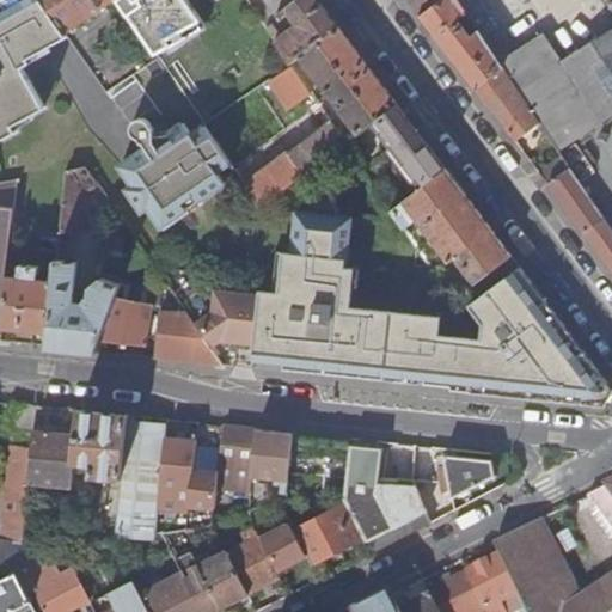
[(14,0),(8,0),(0,5),(0,141),(17,133),(14,126),(46,108),(23,68),(31,63),(29,59),(44,50),(14,0)]
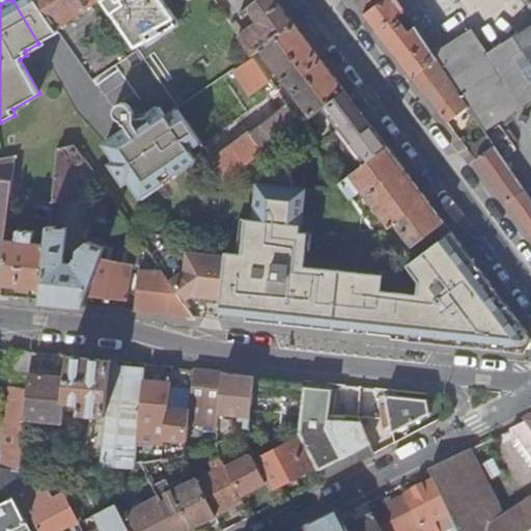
[(36,0),(12,0),(38,44),(58,32),(57,29),(36,0)]
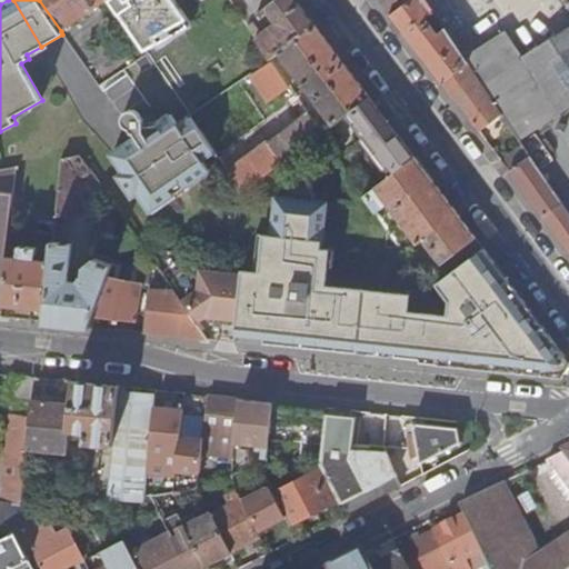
[(39,0),(61,31),(107,0),(39,0)]
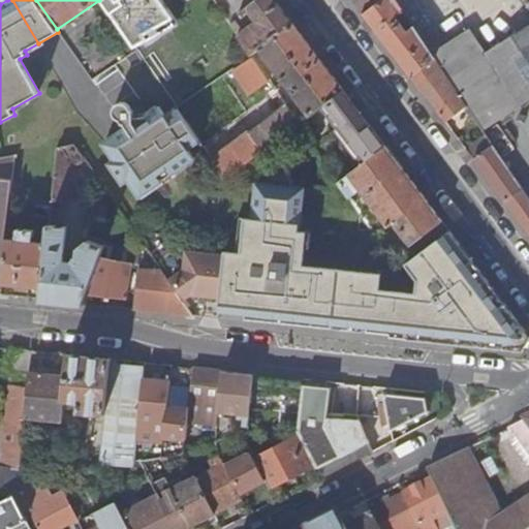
[(134,0),(101,0),(136,51),(176,107),(252,56),(250,53),(231,26),(217,5),(213,0),(184,0),(164,14),(178,35),(164,44),(145,13),(134,0)]
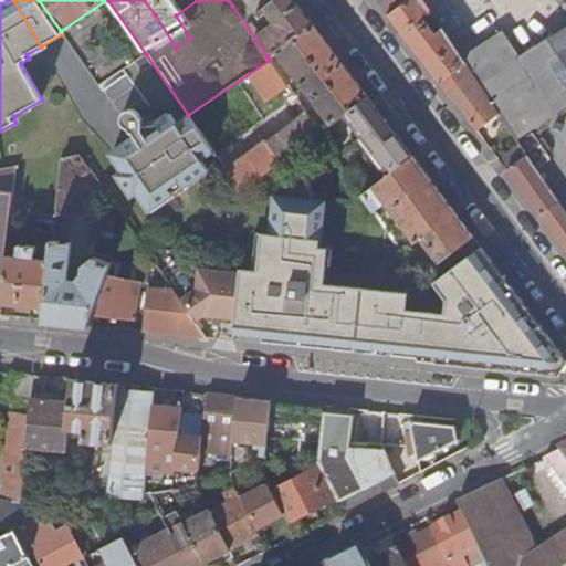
[(144,0),(155,14),(168,6),(165,0),(144,0)]
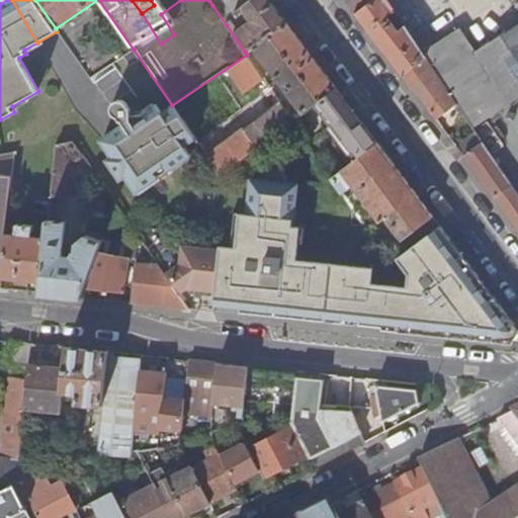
[(151,0),(154,5),(142,13),(161,44),(174,34),(161,14),(180,0),(151,0)]
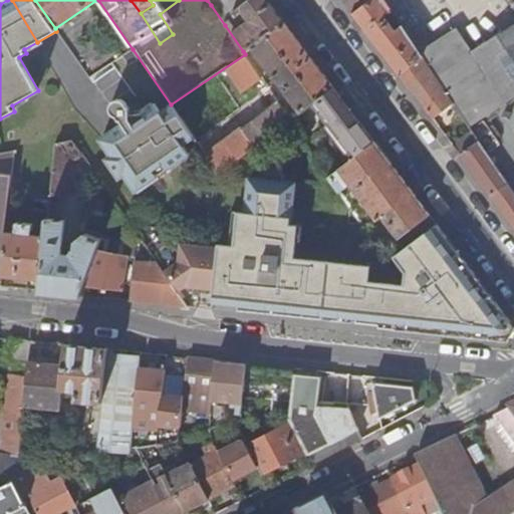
[(243,51),(251,46),(284,24),(266,0),(221,0),(235,17),(241,12),(248,22),(236,31),(230,22),(225,25),(243,51)]
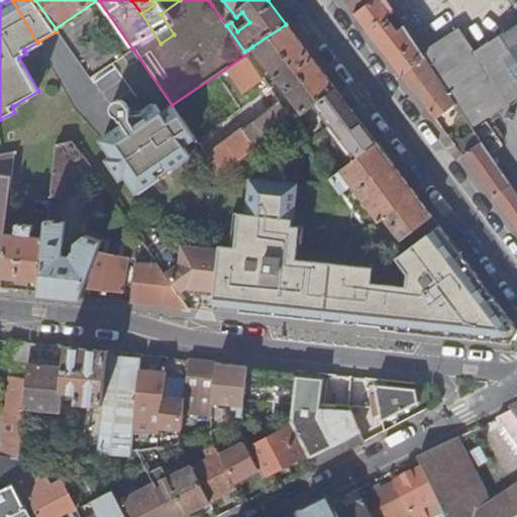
[(342,0),(354,16),(374,0),(342,0)]
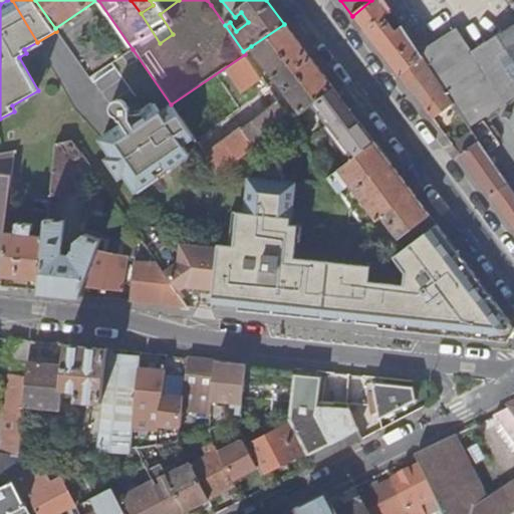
[(384,0),(371,0),(352,16),(398,74),(423,56),(420,52),(403,27),(396,32),(384,16),(392,11),(384,0)]
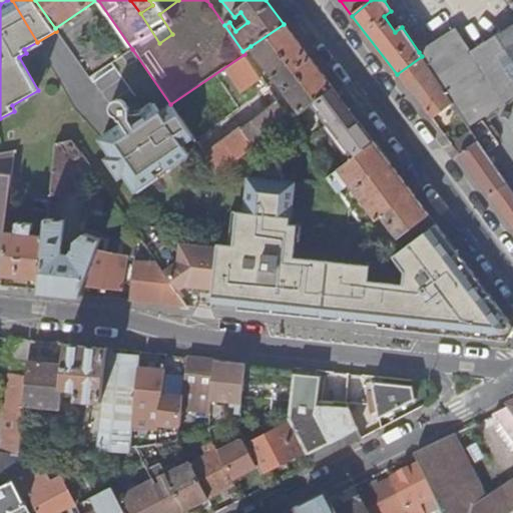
[(512,0),(509,0),(512,5),(512,6),(512,7),(512,27),(472,54),(455,28),(419,52),(422,56),(453,104),(469,126),(512,98),(512,0)]
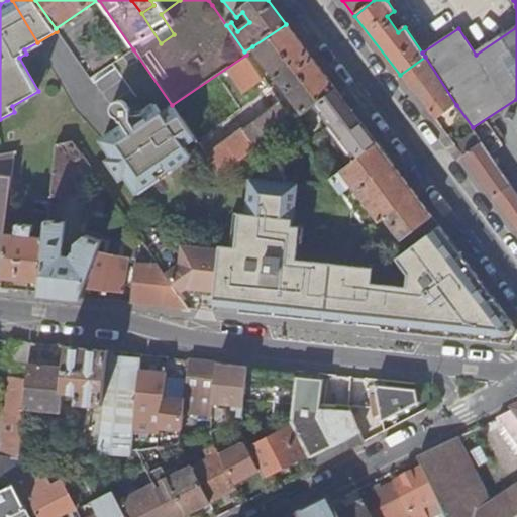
[(301,113),(334,88),(286,24),(252,46),(276,78),(272,81),(277,89),(282,86),(301,113)]
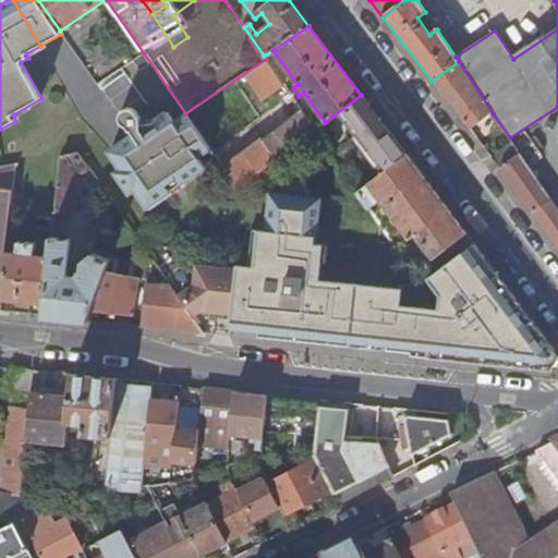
[(73,34),(65,39),(70,46),(77,40),(73,34)]
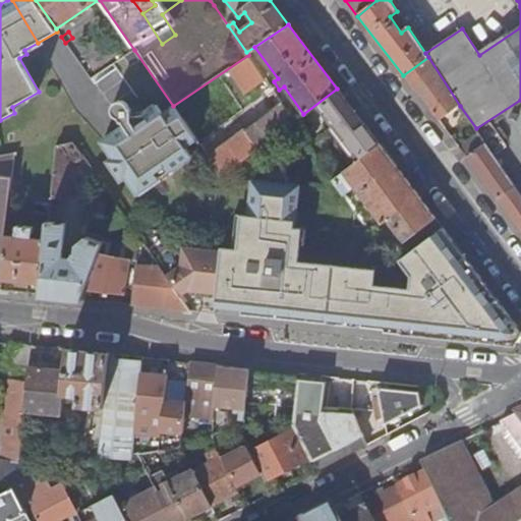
[(428,57),(403,75),(439,122),(460,106),(428,57)]
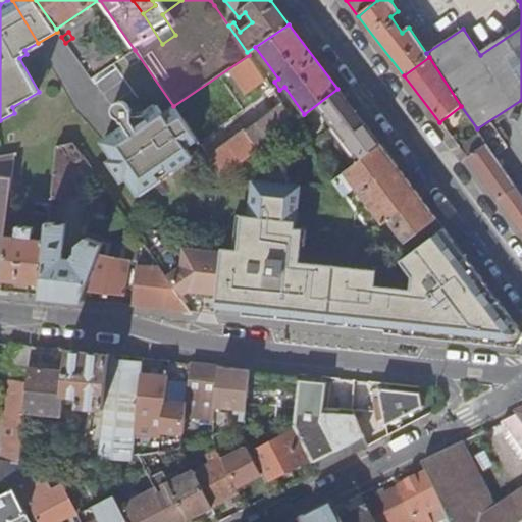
[(293,122),(333,181),(348,170),(328,143),(360,118),(337,89),(304,114),(299,118),(293,122)]
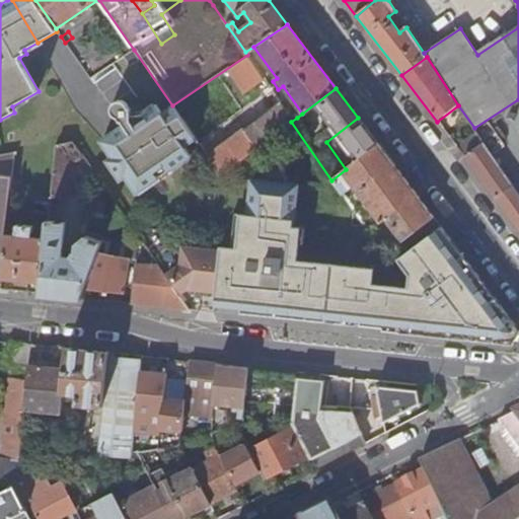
[(121,122),(123,126),(124,126),(131,122),(130,108),(128,108),(128,107),(127,104),(126,102),(124,101),(121,99),(118,100),(117,100),(114,101),(112,103),(110,105),(110,106),(109,109),(110,112),(112,114),(114,116),(115,117),(116,118),(117,118),(120,122),(121,122)]
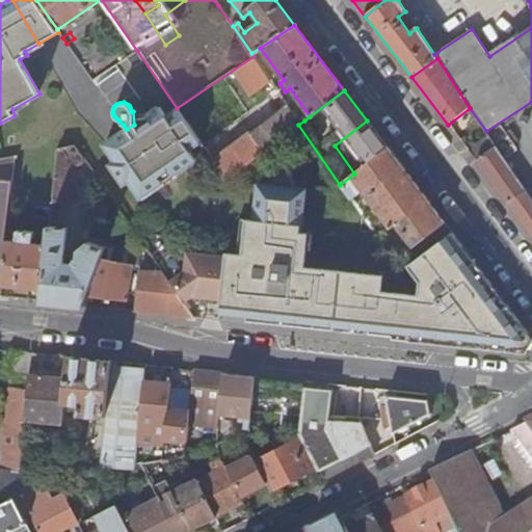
[(228,178),(298,125),(304,121),(300,113),(295,117),(289,106),(214,160),(228,178)]
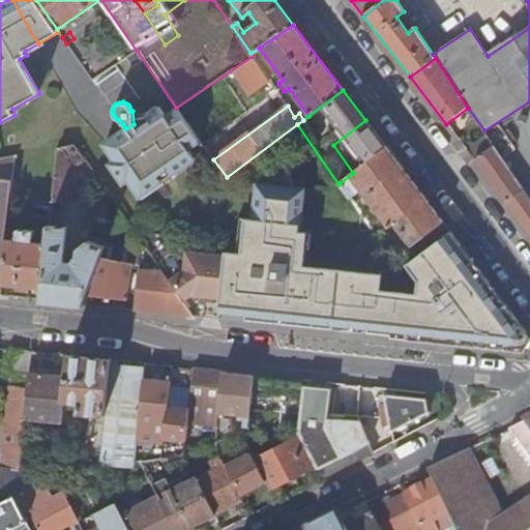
[(125,128),(104,144),(115,160),(110,164),(123,182),(128,179),(140,196),(195,157),(187,147),(199,140),(177,109),(166,117),(158,107),(134,124),(126,128),(125,128)]
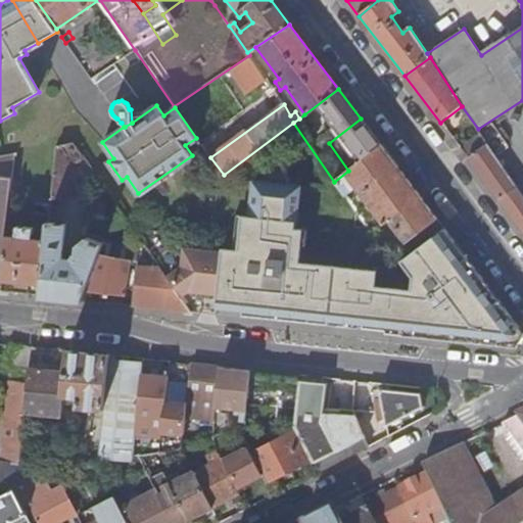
[(348,171),(381,146),(361,119),(329,143),(348,171)]
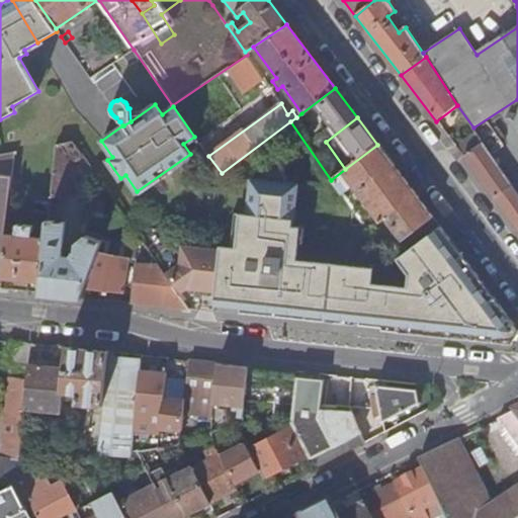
[(456,147),(463,157),(483,143),(477,133),(456,147)]
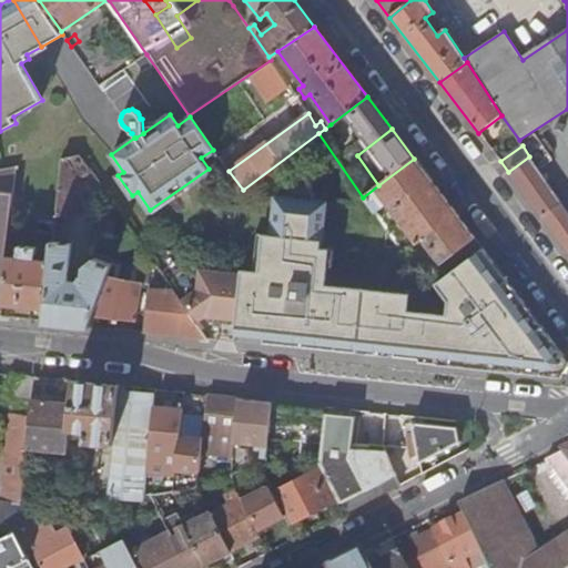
[(79,156),(61,160),(56,215),(75,216),(79,179),(89,170),(79,156)]
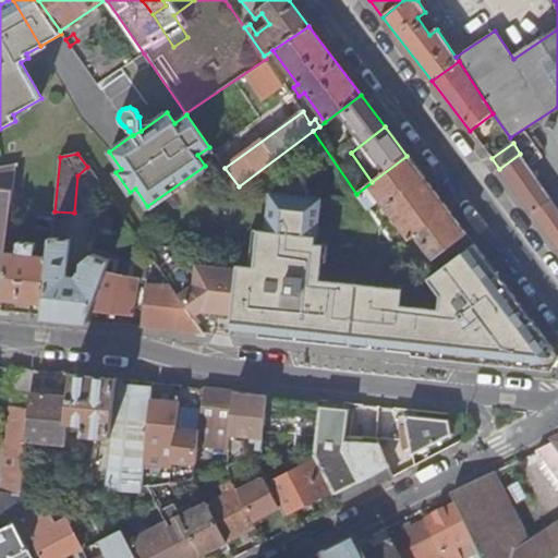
[(520,154),(499,169),(533,213),(552,199),(520,154)]
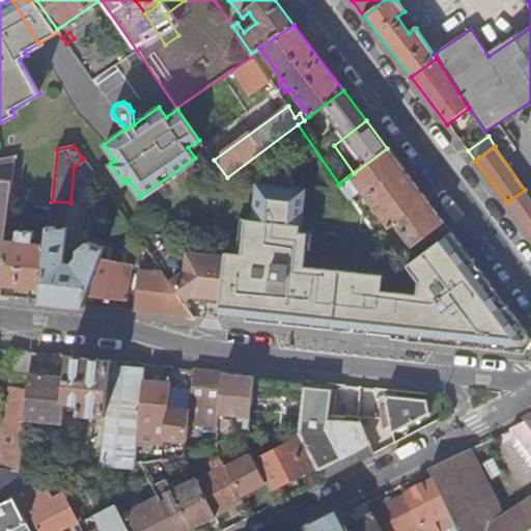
[(437,234),(447,227),(387,148),(354,173),(339,185),(350,200),(360,191),(389,227),(394,223),(411,247),(434,230),(437,234)]
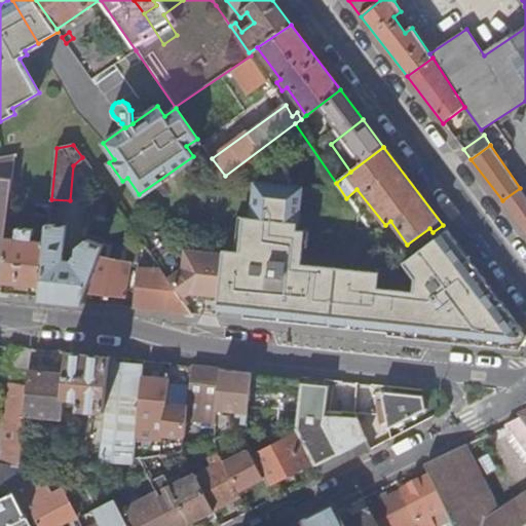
[(14,156),(0,159),(0,248),(4,249),(6,237),(10,198),(14,156)]
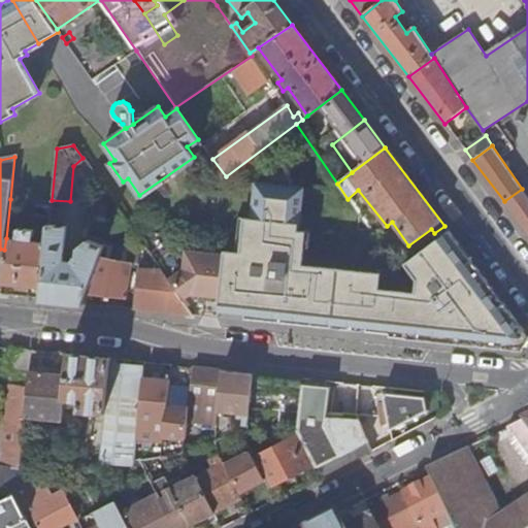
[(90,228),(95,183),(84,182),(81,203),(83,228),(90,228)]
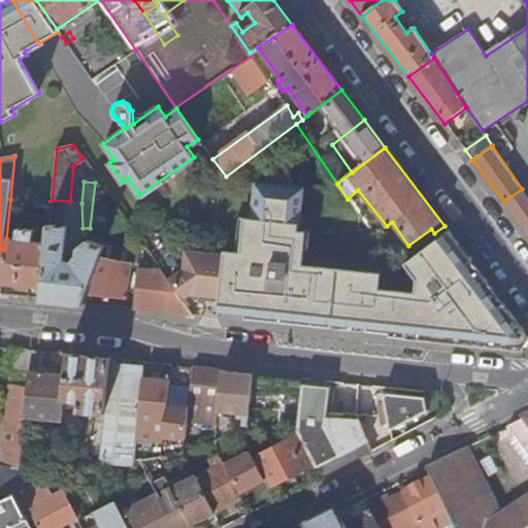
[(218,311),(433,334),(433,337),(435,339),(436,341),(437,342),(439,342),(496,349),(497,341),(518,343),(525,332),(504,304),(500,307),(488,292),(492,289),(469,258),(465,261),(455,248),(458,244),(449,231),(405,264),(418,282),(417,294),(378,290),(381,274),(302,266),(306,232),(298,232),(303,190),(257,185),(253,220),(240,218),(236,253),(226,252),(225,256),(220,297),(218,311)]
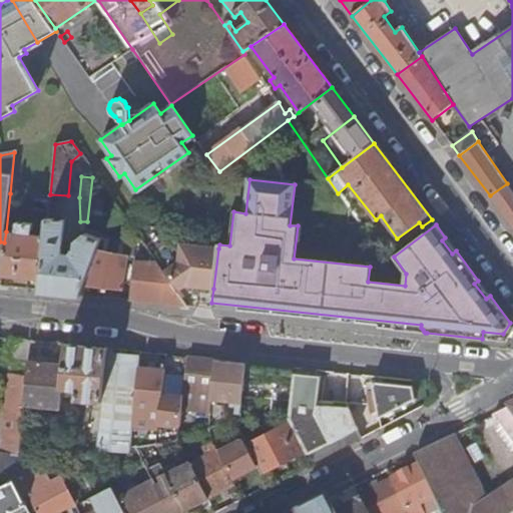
[(512,192),(507,183),(490,195),(512,225),(512,192)]
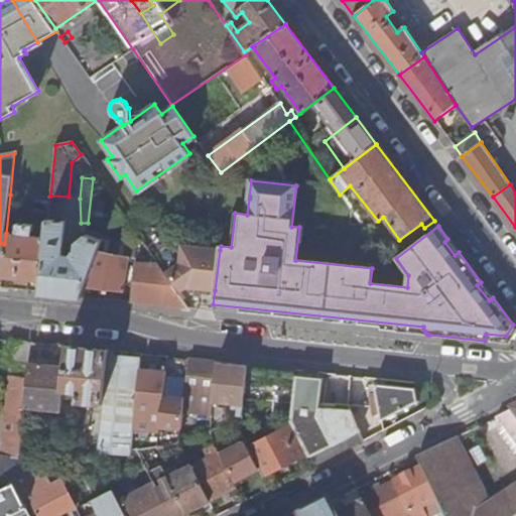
[(6,233),(4,244),(1,277),(41,281),(47,220),(50,199),(37,198),(33,225),(17,223),(15,234),(6,233)]
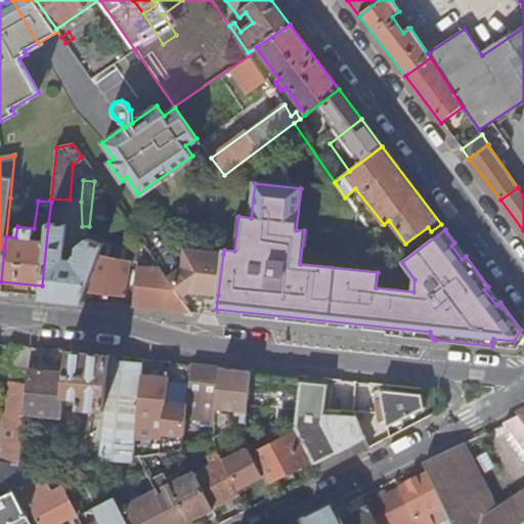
[(365,227),(387,258),(393,253),(373,222),(365,227)]
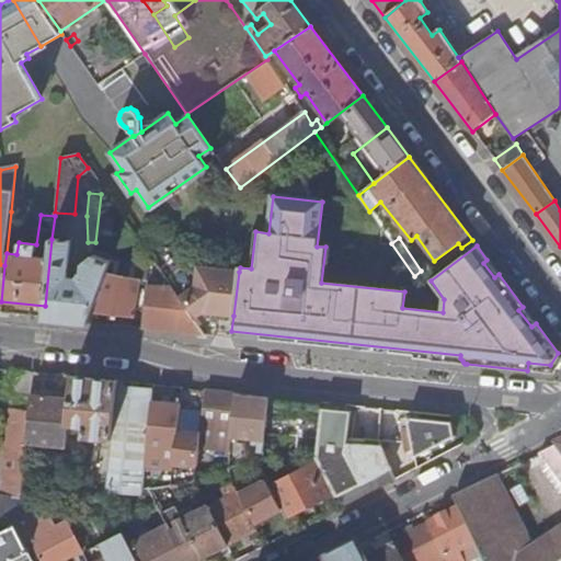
[(52,239),(45,306),(43,319),(87,324),(91,312),(105,273),(109,262),(94,256),(83,265),(82,273),(77,279),(67,278),(71,241),(52,239)]
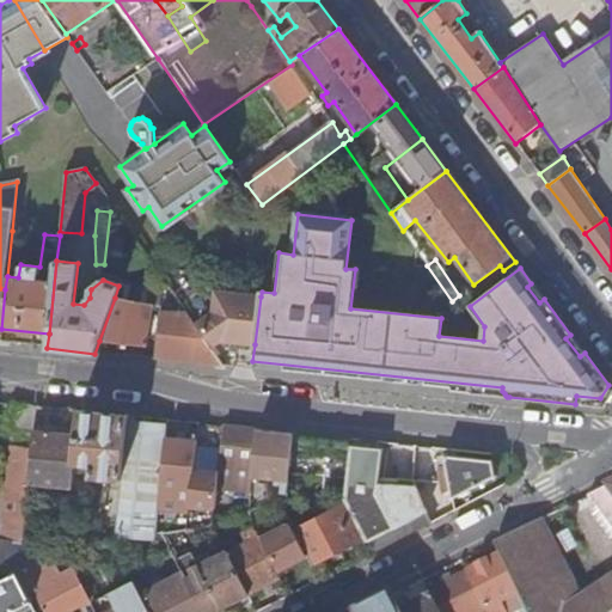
[(544,299),(531,283),(527,287),(539,303),(544,299)]
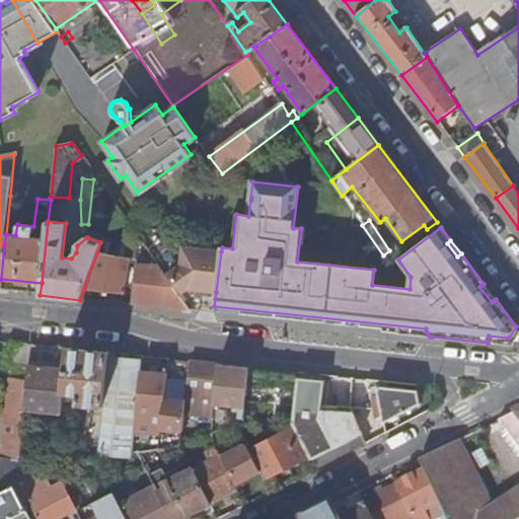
[(135,264),(137,248),(100,242),(97,252),(130,260),(129,264),(135,264)]
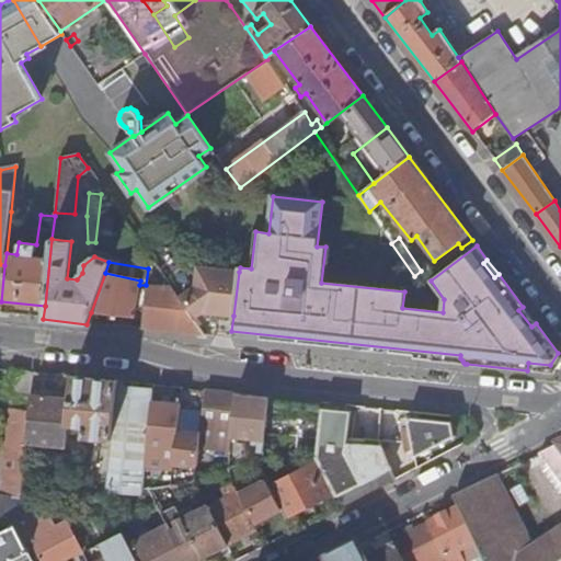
[(196,287),(179,299),(192,318),(202,312),(233,316),(239,272),(198,267),(196,287)]
